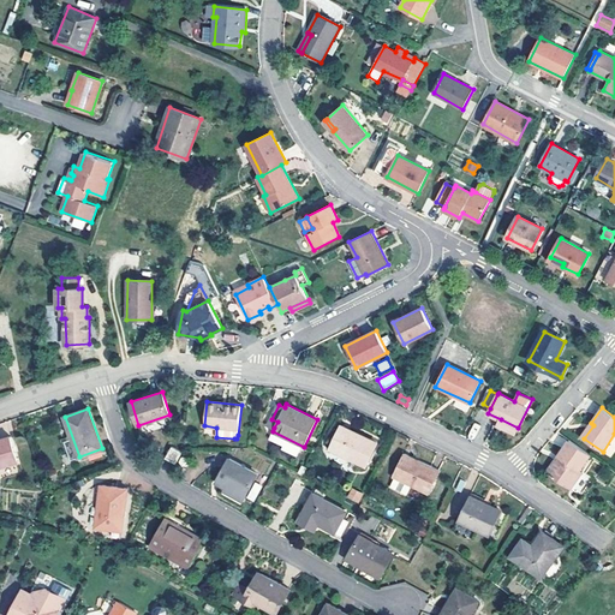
[(518,428),(501,419),(499,425),(515,434),(518,428)]
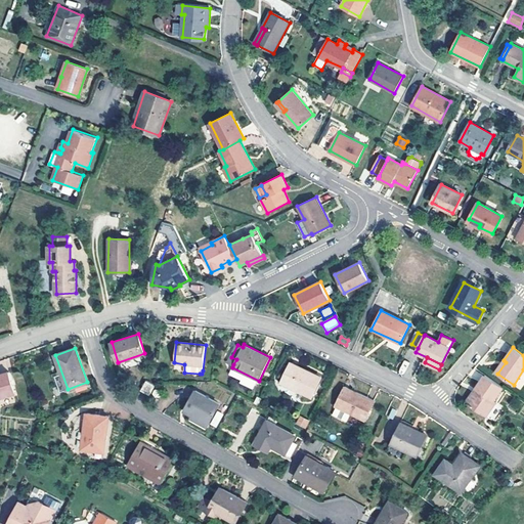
[(497,374),(506,362),(504,360),(495,373),(497,374)]
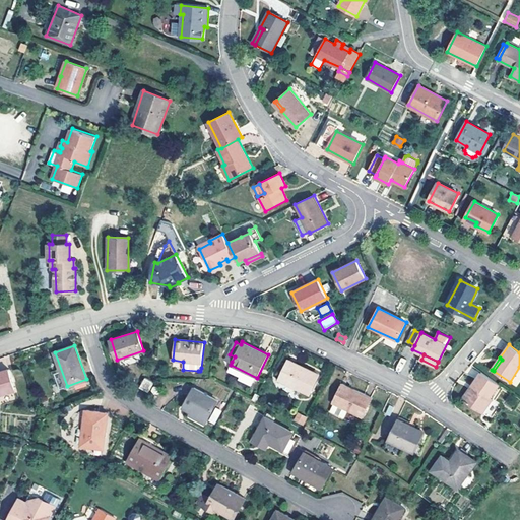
[(309,394),(319,375),(288,361),(279,380),(309,394)]
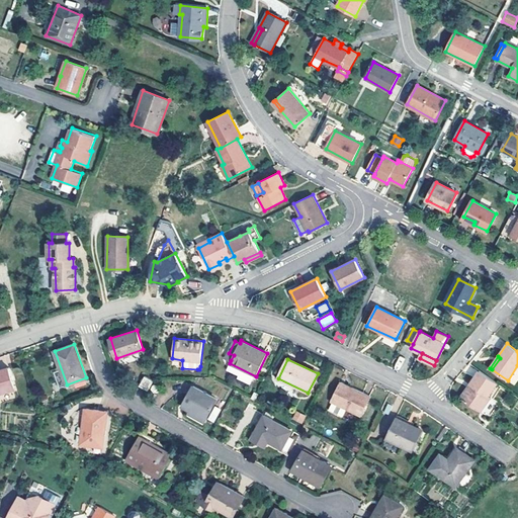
[(0,394),(16,390),(9,367),(0,369),(0,394)]
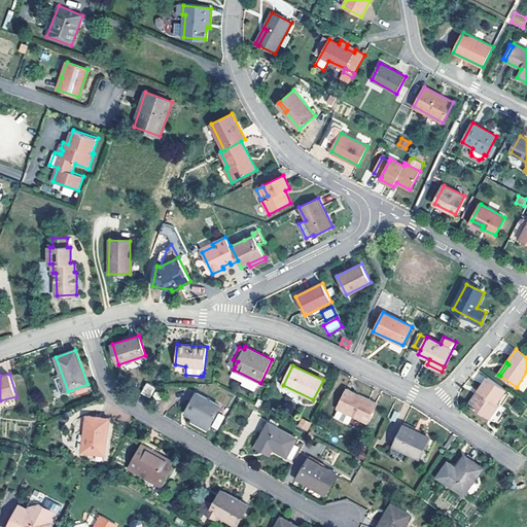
[(496,402),(505,389),(488,377),(479,390),(481,392),(471,407),(489,419),(499,405),(496,402)]
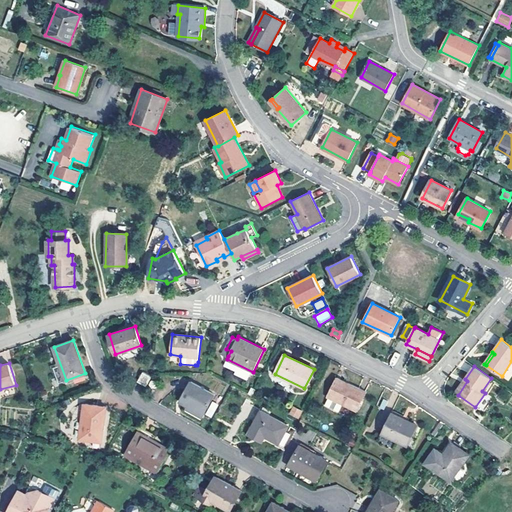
[(146,385),(151,376),(144,372),(139,381),(146,385)]
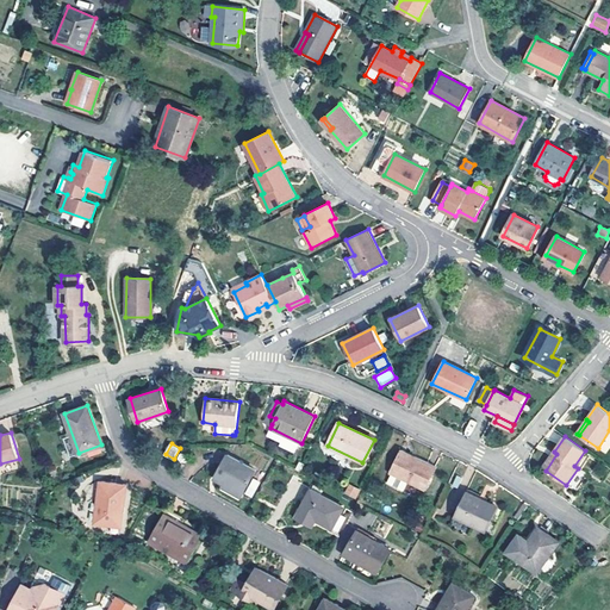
[(425,490),(436,467),(402,450),(391,472),(425,490)]
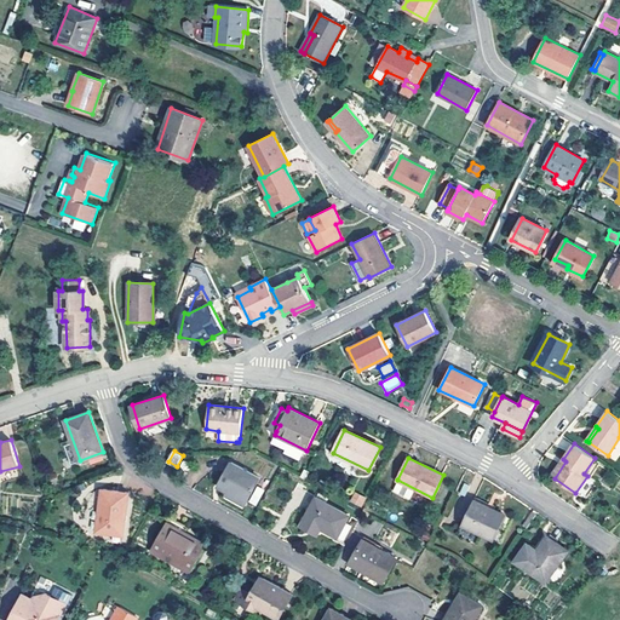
[(555,478),(566,461),(563,459),(551,476),(555,478)]
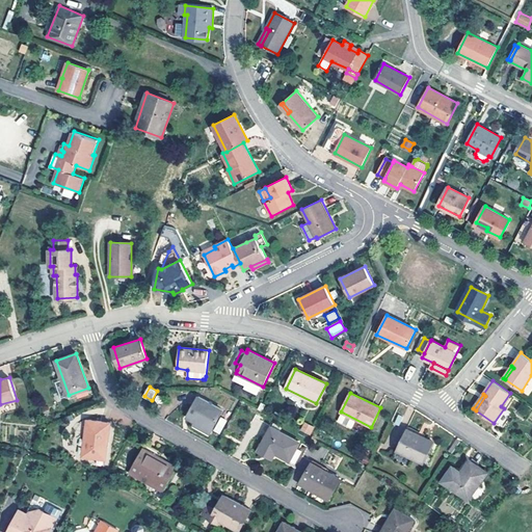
[(212,430),(223,410),(198,397),(187,417),(195,422),(212,430)]
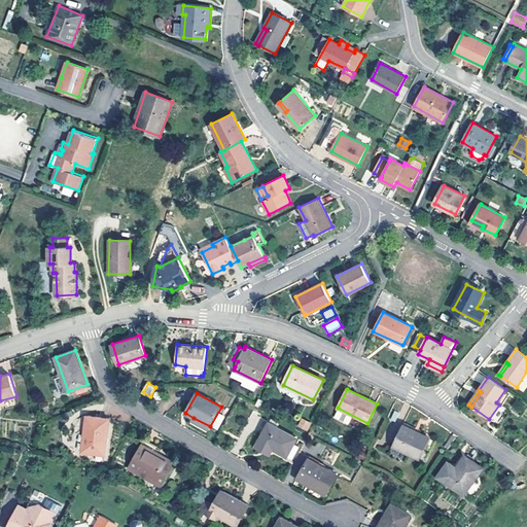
[(218,429),(224,417),(219,414),(212,426),(218,429)]
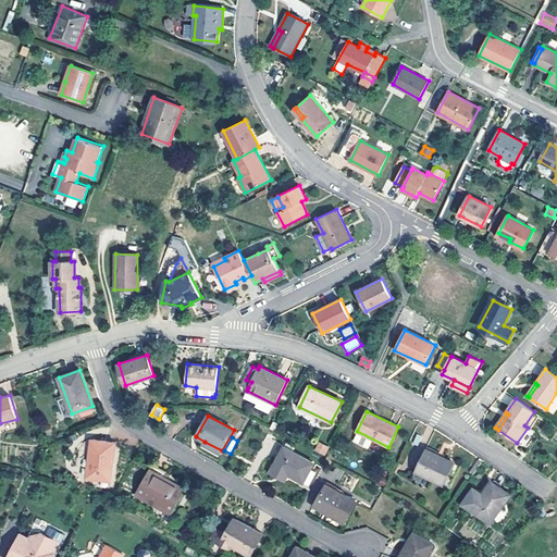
[(110,480),(115,443),(93,440),(87,477),(110,480)]
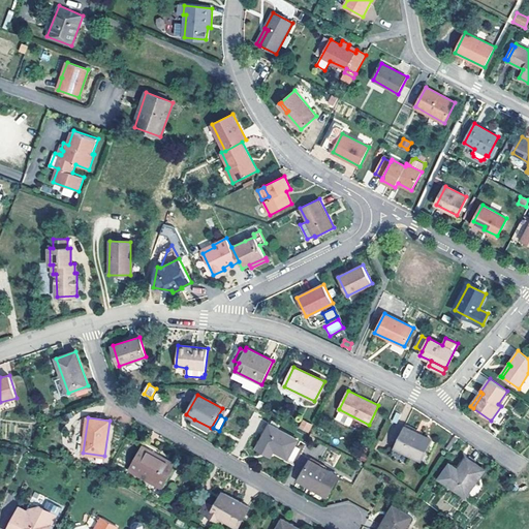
[(211,428),(194,419),(193,423),(209,431),(211,428)]
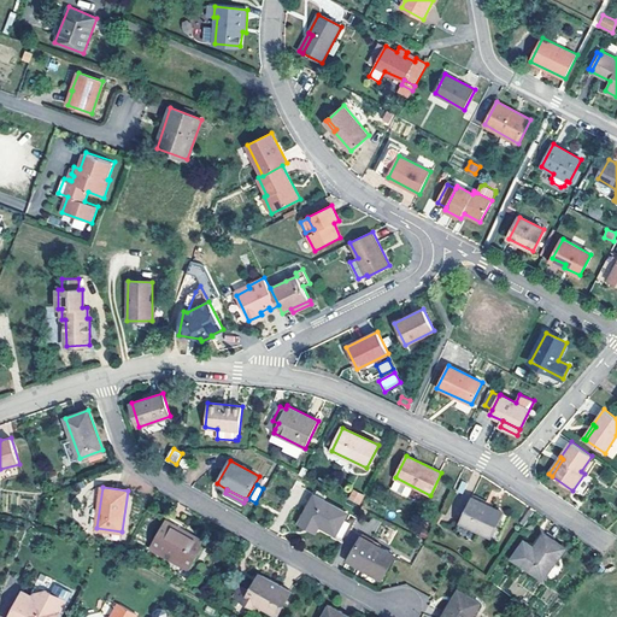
[(360,505),(365,495),(352,489),(347,500),(360,505)]
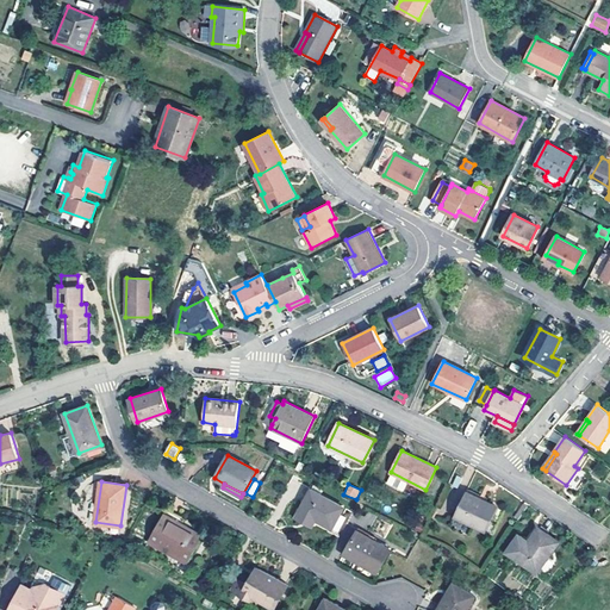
[(343,508),(311,490),(300,511),(315,520),(331,528),(343,508)]
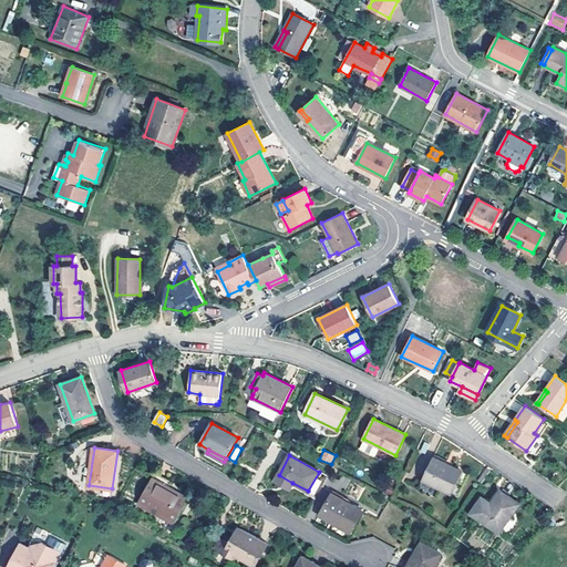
[(451,494),(462,471),(434,457),(423,480),(451,494)]
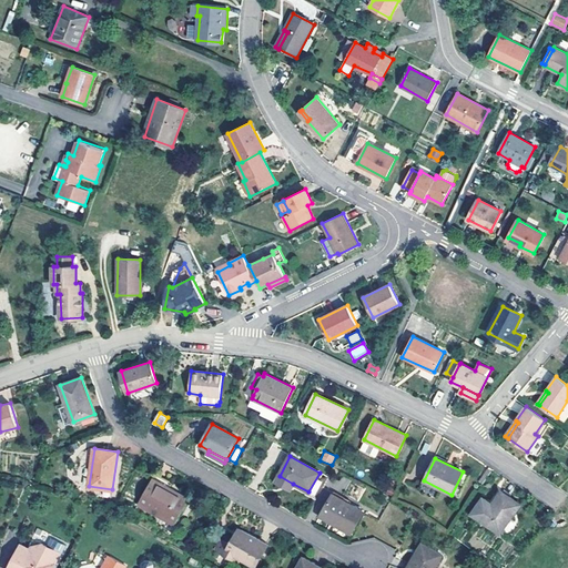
[(483,484),(492,472),(488,468),(479,482),(483,484)]
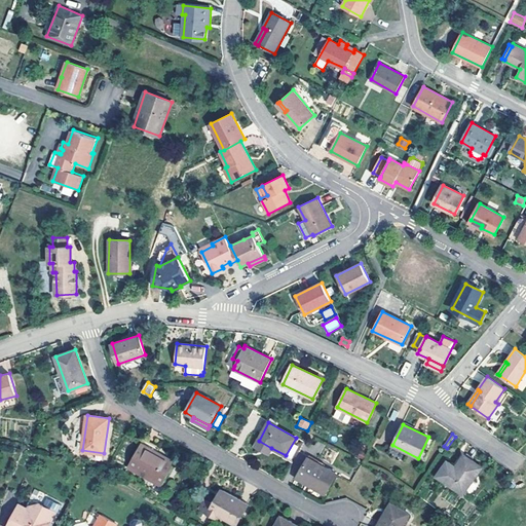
[(175,462),(157,452),(160,448),(144,439),(128,465),(162,485),(175,462)]
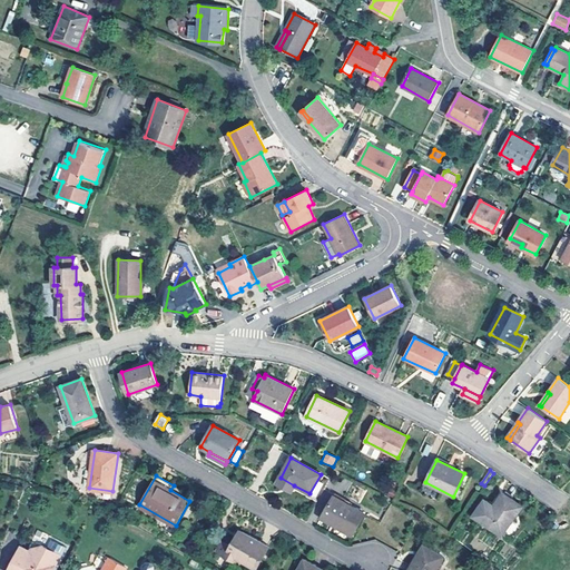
[(294,485),(281,478),(277,483),(291,491),(294,485)]
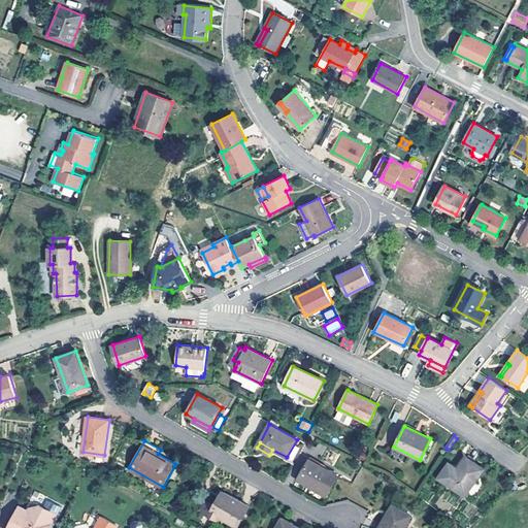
[(465,496),(484,469),(466,457),(457,470),(453,467),(454,466),(449,463),(439,477),(465,496)]
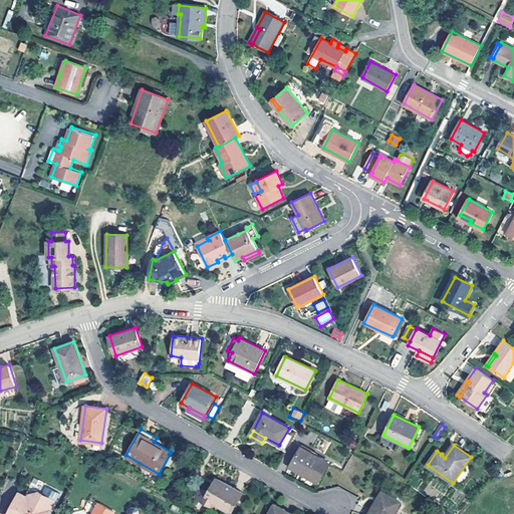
[(317,483),(329,464),(301,447),(290,467),(317,483)]
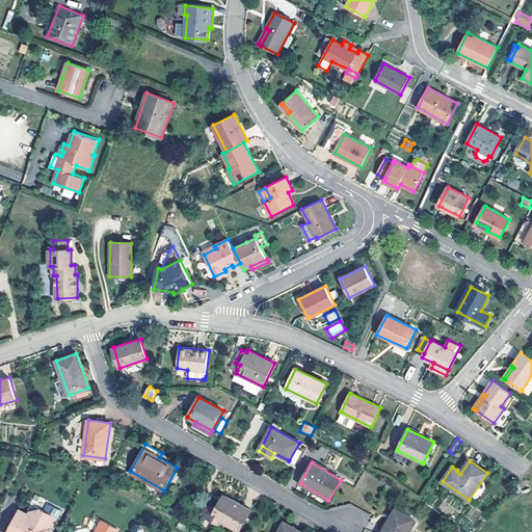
[(239,531),(251,510),(228,497),(224,503),(221,501),(216,509),(207,504),(202,513),(220,524),(222,521),(239,531)]
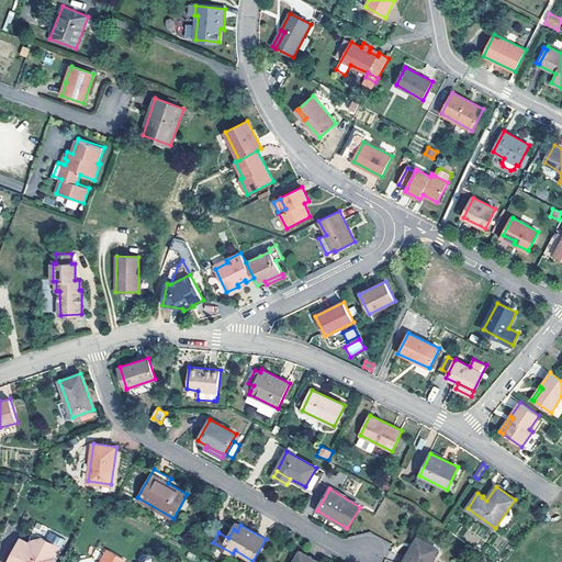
[(474,546),(481,539),(470,528),(463,535),(474,546)]
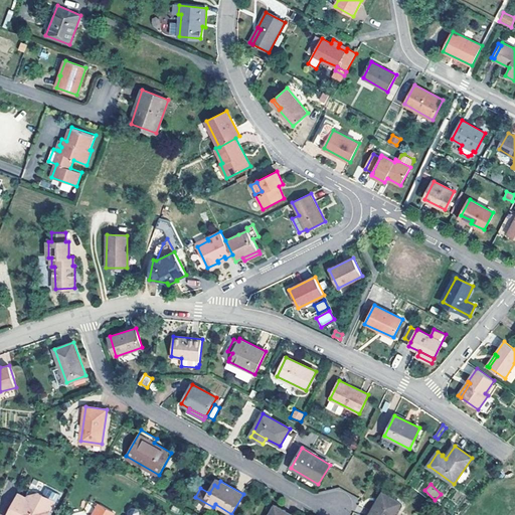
[(46,514),(50,509),(44,507),(46,503),(44,495),(39,492),(29,495),(27,498),(19,493),(7,514),(46,514)]
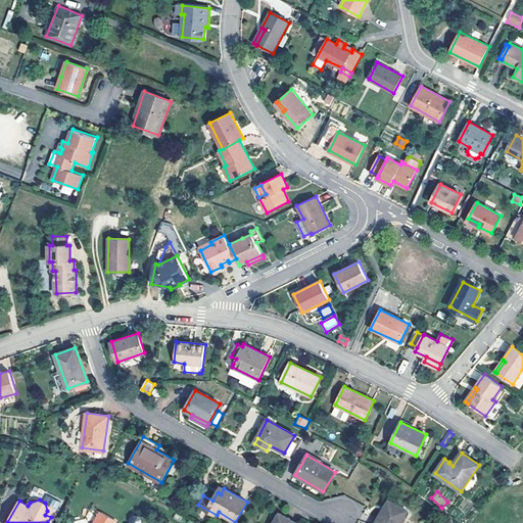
[(399,522),(407,511),(389,501),(375,522),(399,522)]
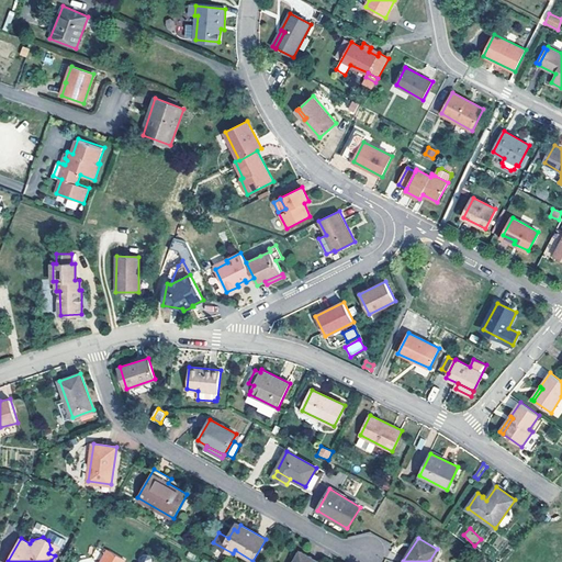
[(55,555),(59,546),(48,540),(51,549),(48,553),(55,555)]
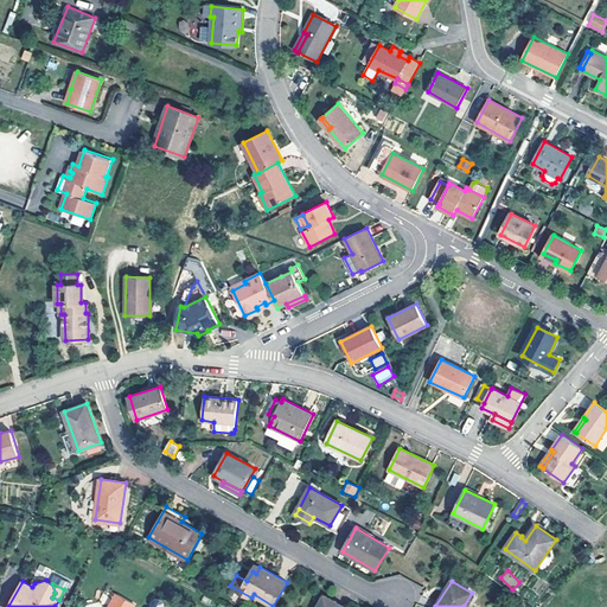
[(133,606),(135,604),(117,594),(109,606),(133,606)]
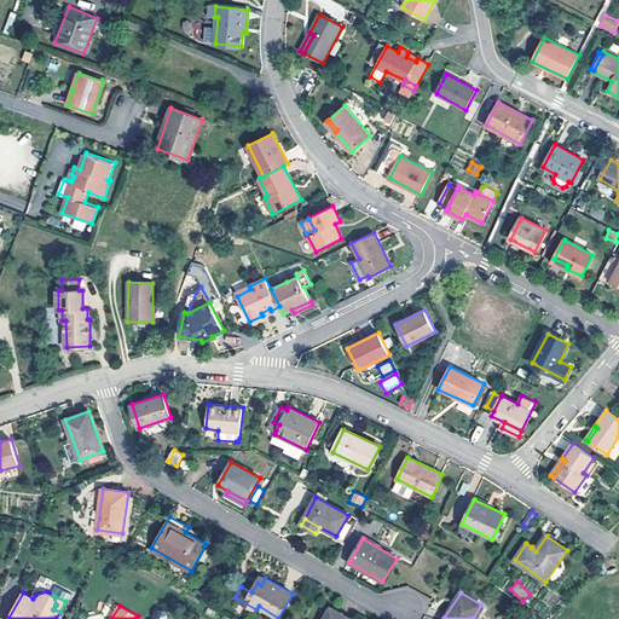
[(351,618),(352,618),(330,607),(323,618),(351,618)]
